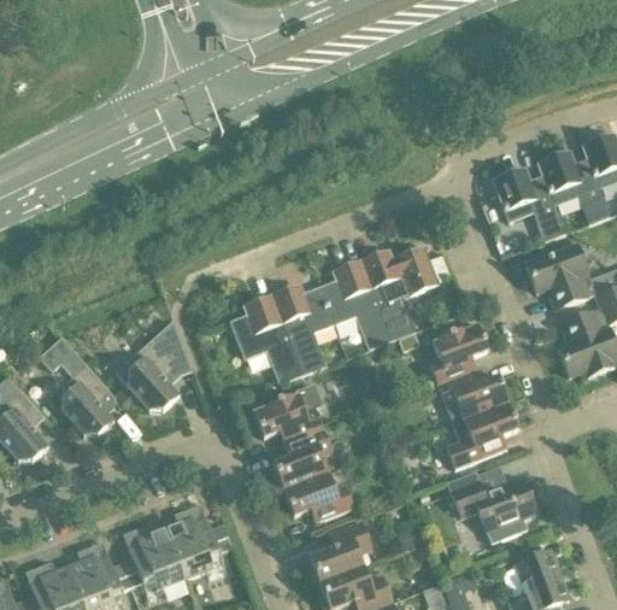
[(598,187),(616,179),(616,145),(612,147),(607,135),(581,145),(586,157),(598,187)]
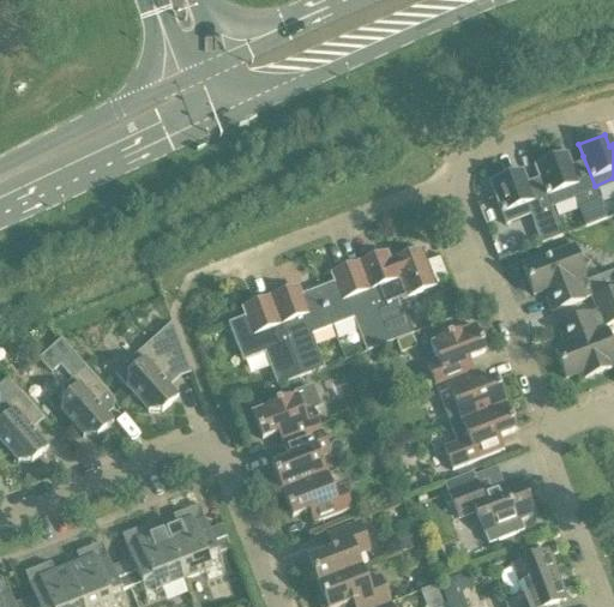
[(595,186),(583,156),(565,163),(560,151),(534,161),(539,174),(551,203),(575,193),(585,222),(607,215),(595,186)]
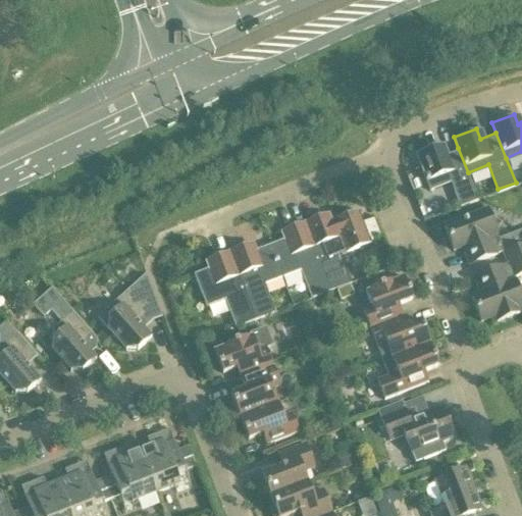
[(468,172),(458,148),(442,153),(438,143),(416,151),(429,187),(451,179),(460,204),(478,197),(468,172)]
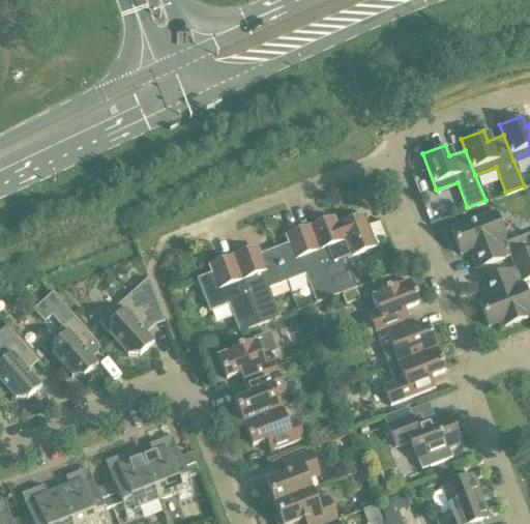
[(506,238),(504,233),(495,209),(451,226),(460,251),(470,246),(477,265),(509,253),(529,243),(529,229),(506,238)]
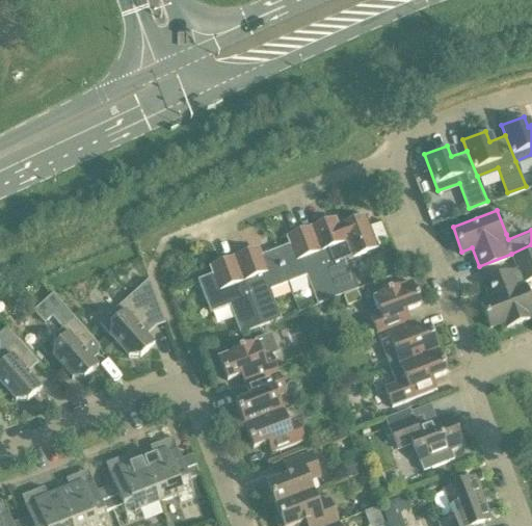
[(365,211),(352,216),(330,225),(327,216),(311,224),(338,293),(357,285),(347,257),(378,244),(376,238),(387,235),(380,218),(370,222),(365,211)]
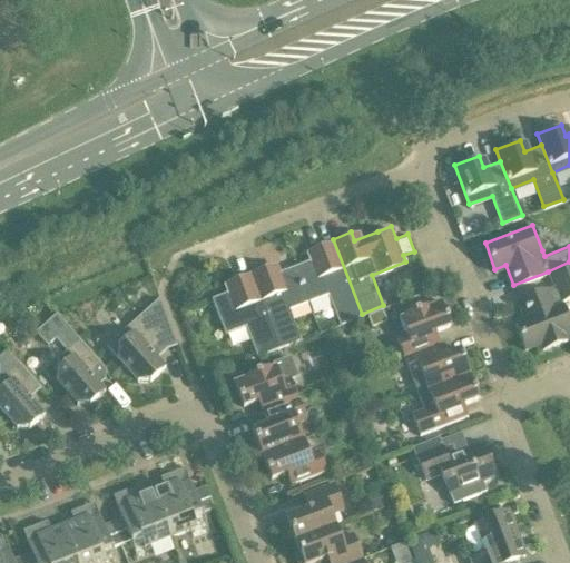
[(362,314),(333,239),(314,246),(317,255),(295,263),(308,298),(327,292),(340,322),(362,314)]
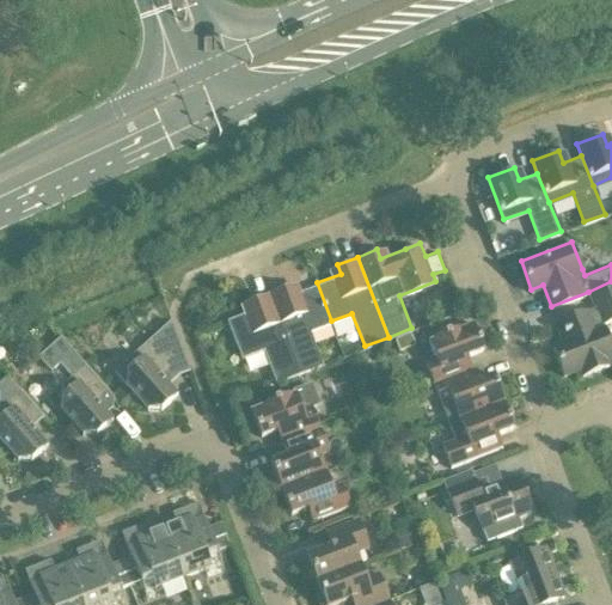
[(593,305),(587,307),(556,319),(564,340),(552,344),(563,372),(581,366),(583,372),(609,362),(606,355),(611,353),(611,344),(603,321),(611,316),(611,281),(588,292),(593,305)]
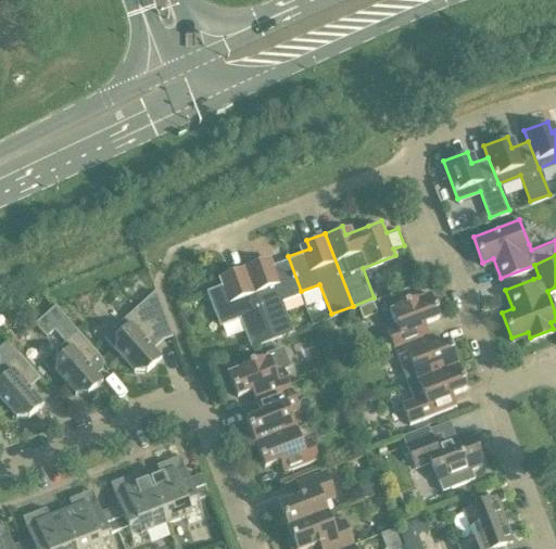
[(301,291),(288,256),(265,265),(262,257),(243,265),(273,336),(293,329),(282,298),(301,291)]
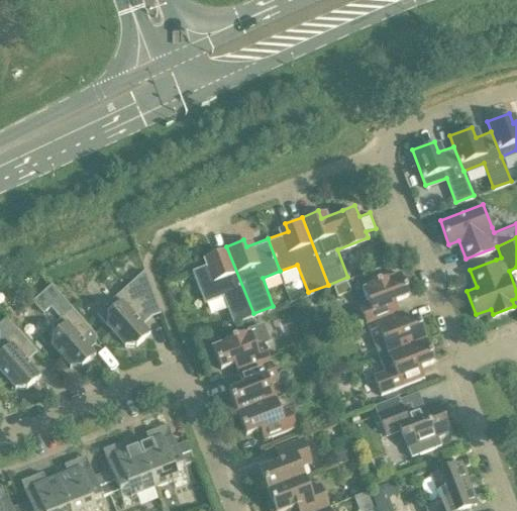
[(253,313),(226,246),(210,252),(213,260),(192,268),(204,300),(222,293),(233,321),(253,313)]
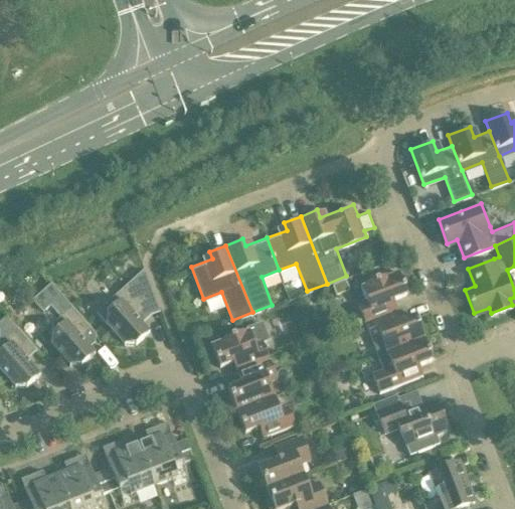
[(135,342),(149,330),(138,318),(149,308),(157,305),(157,306),(158,306),(144,267),(96,309),(124,341),(135,342)]
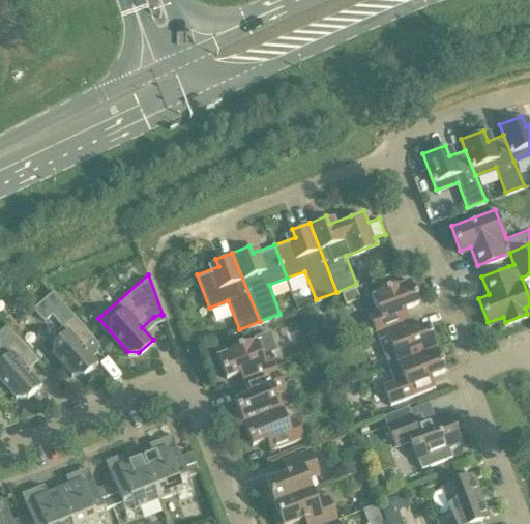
[(376,330),(408,317),(404,306),(418,300),(410,277),(401,281),(401,280),(373,291),(371,292),(377,307),(367,311),(376,330)]
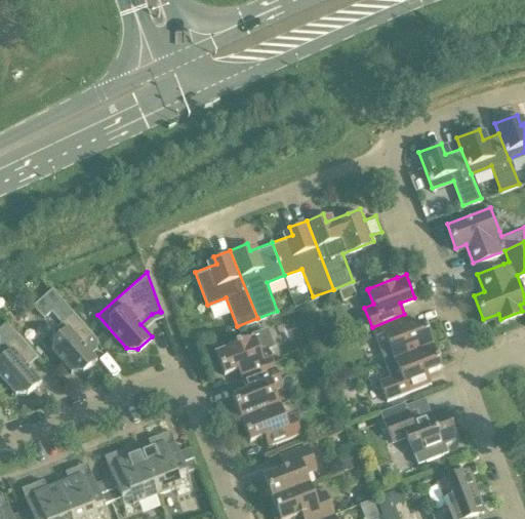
[(90,328),(63,298),(52,286),(33,303),(44,315),(51,309),(62,320),(54,326),(52,348),(71,369),(82,370),(96,358),(90,351),(92,350),(92,344),(91,342),(96,336),(90,328)]
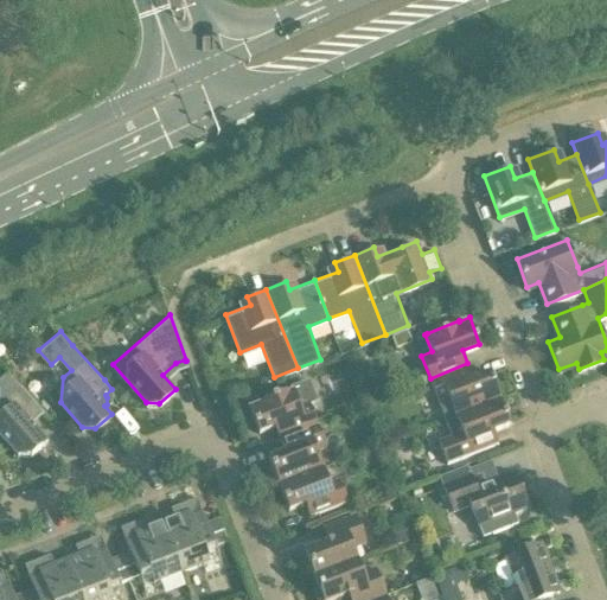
[(473,376),(467,363),(430,378),(445,416),(499,395),(490,369),(473,376)]
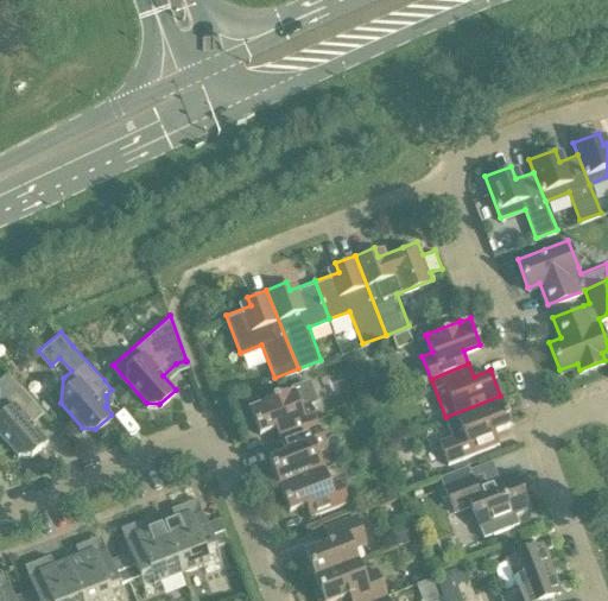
[(39,406),(20,384),(7,369),(0,375),(0,432),(18,453),(31,454),(48,440),(33,424),(30,421),(30,415),(39,406)]
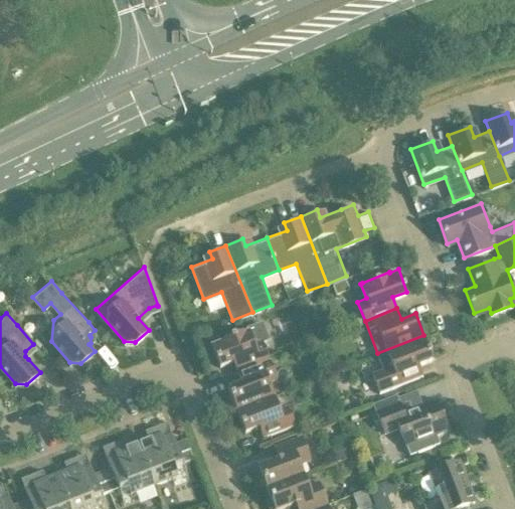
[(251,326),(248,327),(246,328),(246,327),(218,338),(219,338),(210,342),(219,364),(233,359),(237,369),(270,357),(263,338),(269,336),(263,318),(250,323),(251,326)]
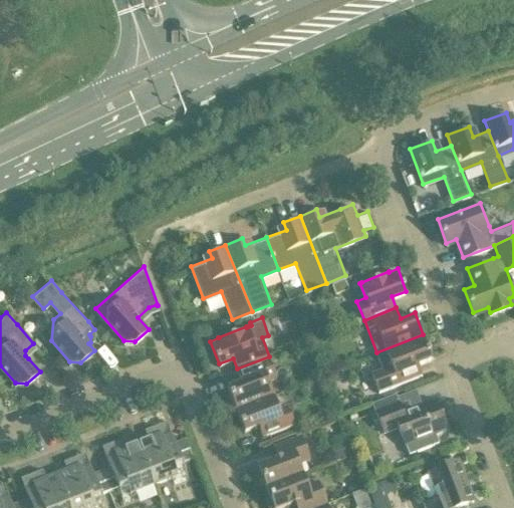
[(423,334),(376,352),(382,366),(370,370),(378,390),(422,373),(418,361),(432,356),(423,334)]
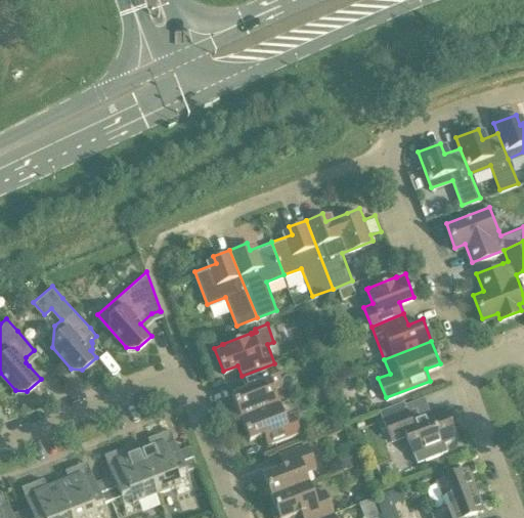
[(274,363),(242,376),(246,387),(231,392),(241,416),(278,400),(273,386),(281,383),(274,363)]
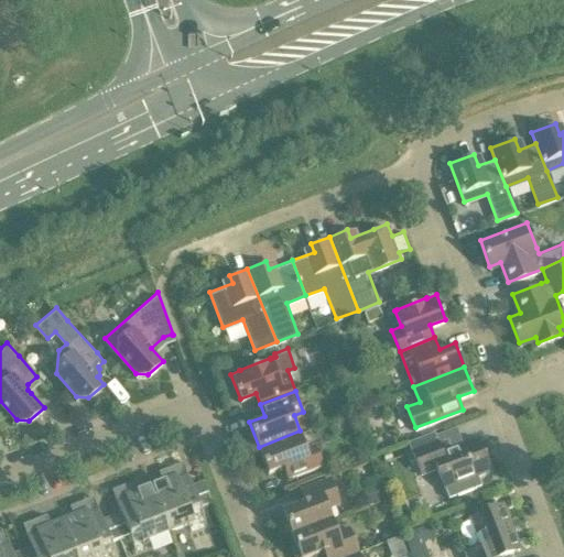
[(370,401),(360,404),(364,414),(373,411),(370,401)]
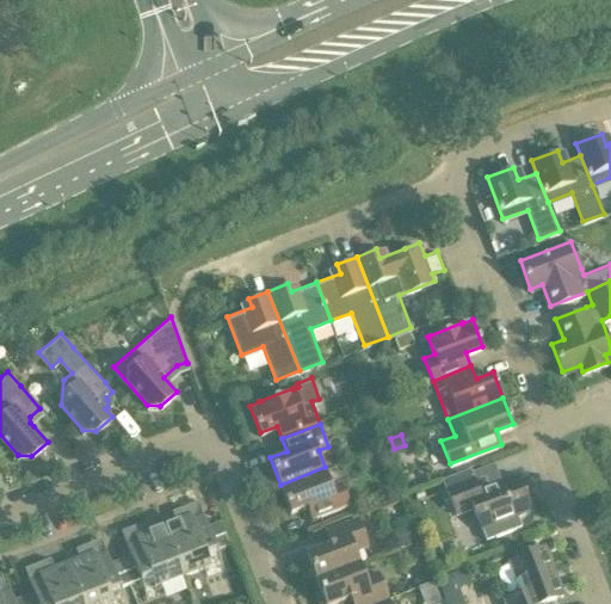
[(325,467),(281,485),(290,510),(307,504),(312,517),(350,503),(341,480),(331,484),(325,467)]
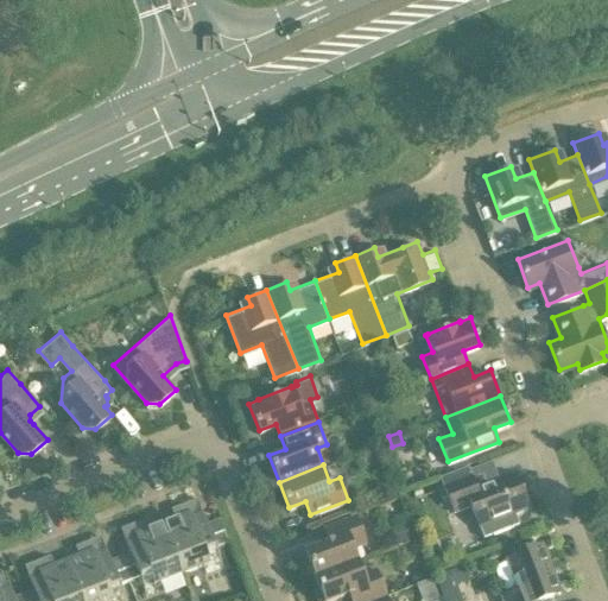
[(476,486),(472,473),(468,465),(441,475),(454,508),(470,503),(479,524),(480,523),(483,533),(518,520),(514,510),(527,505),(514,472),(476,486)]
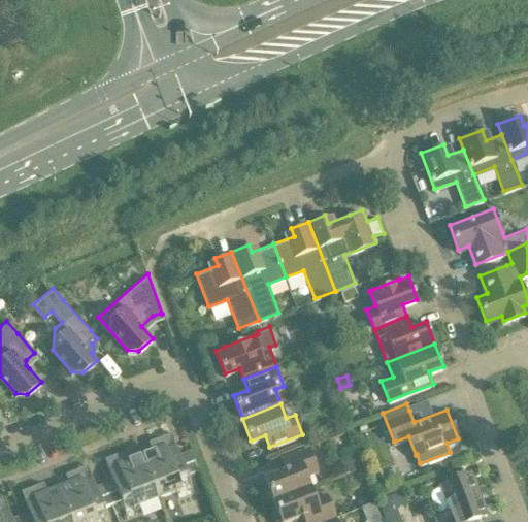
[(191,449),(179,453),(174,438),(168,442),(165,432),(149,439),(152,448),(142,452),(158,494),(176,487),(179,495),(194,489),(188,474),(198,469),(191,449)]
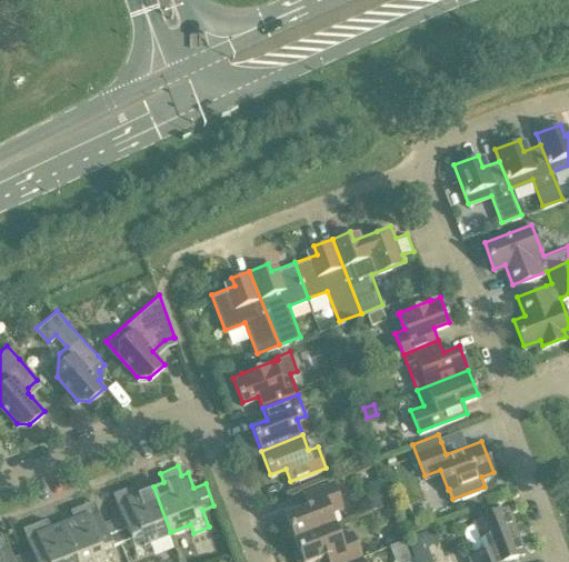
[(295,538),(335,522),(329,509),(342,503),(332,479),(301,491),(307,504),(281,514),(287,528),(290,527),(295,538)]
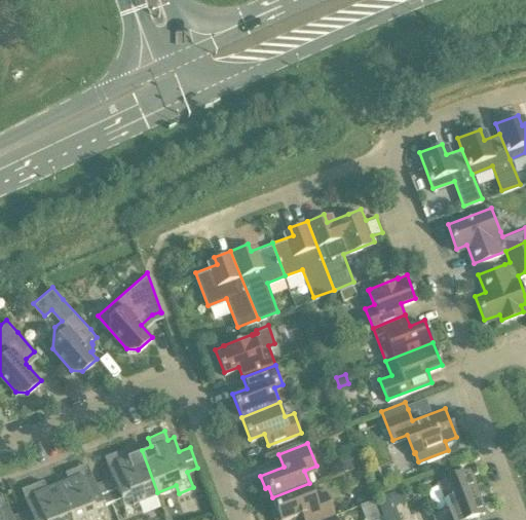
[(112,476),(105,479),(112,498),(120,495),(127,513),(142,508),(139,499),(157,492),(142,450),(129,454),(126,446),(110,452),(113,460),(108,462),(112,476)]
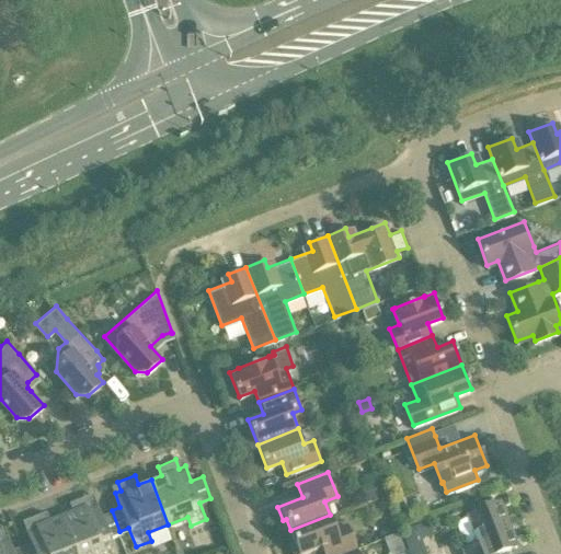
[(376,480),(362,485),(367,498),(381,493),(376,480)]
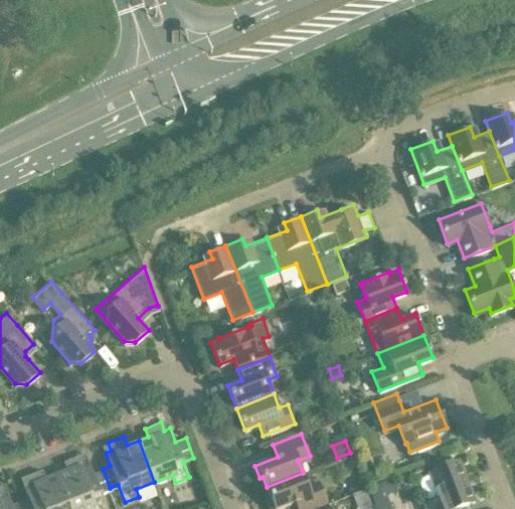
[(66,468),(56,472),(70,508),(83,508),(91,507),(91,508),(107,508),(108,508),(101,492),(110,488),(103,469),(94,472),(89,460),(82,462),(79,454),(63,460),(66,468)]
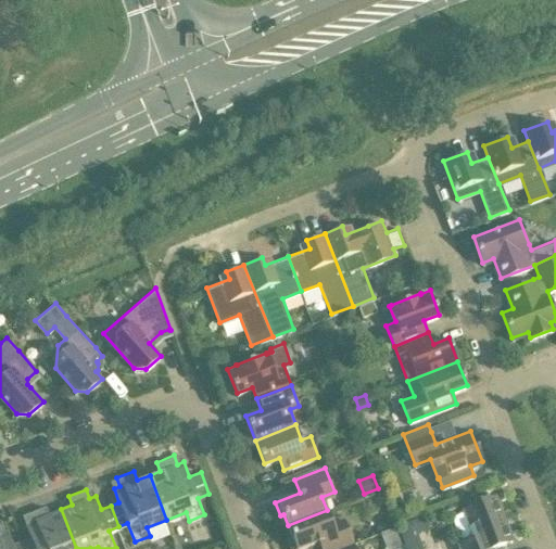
[(464,507),(476,536),(459,543),(462,548),(492,548),(492,546),(512,538),(495,495),(464,507)]
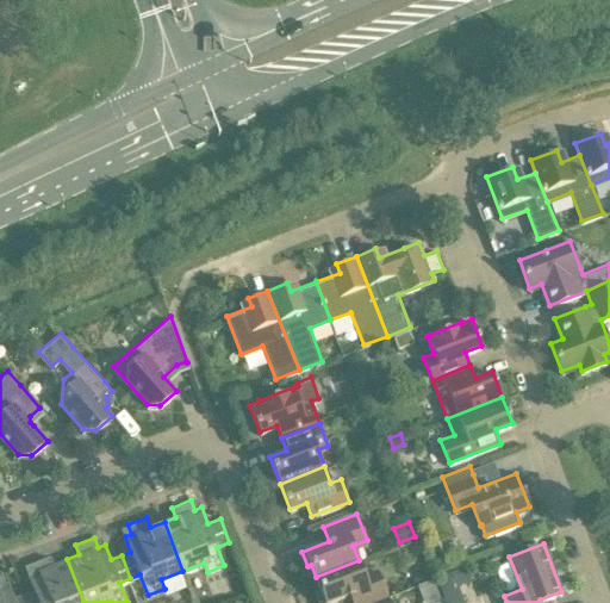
[(33,588),(24,591),(27,602),(83,602),(67,559),(54,564),(50,554),(31,561),(35,571),(29,574),(33,588)]
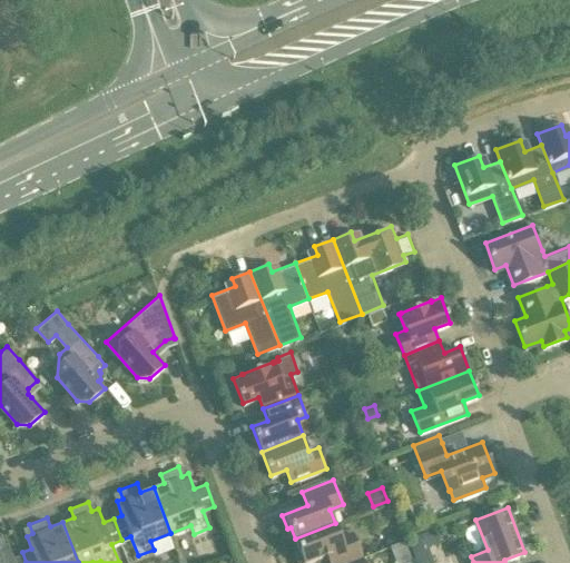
[(340,535),(335,523),(295,539),(300,549),(295,551),(300,562),(302,562),(326,554),(330,562),(343,562),(363,555),(353,530),(340,535)]
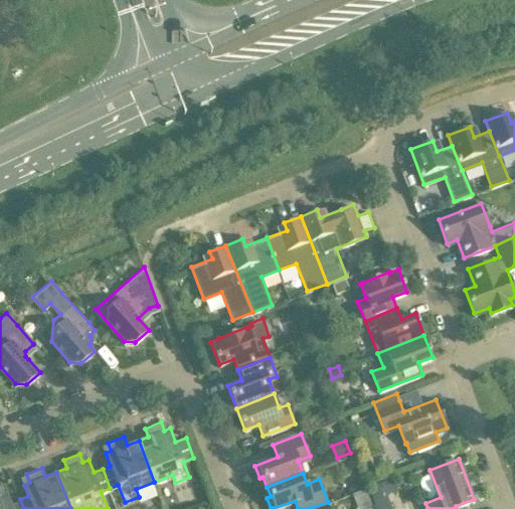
[(391,478),(367,487),(375,508),(385,508),(393,506),(388,493),(396,490),(391,478)]
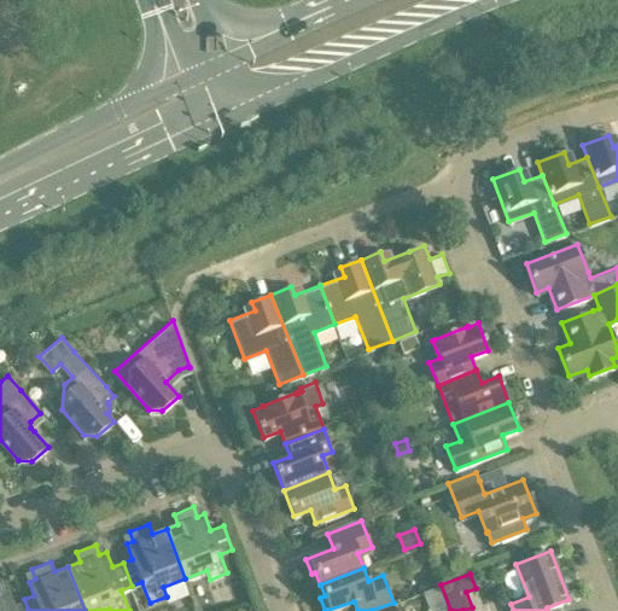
[(28,610),(24,599),(15,604),(9,589),(1,592),(0,588),(0,610),(28,610)]
